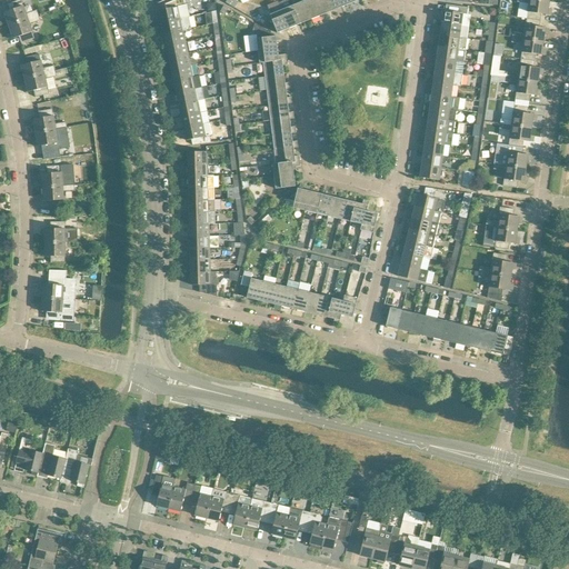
[(9,26),(38,16),(37,10),(26,13),(21,0),(19,0),(8,5),(10,11),(5,12),(1,13),(3,19),(7,18),(9,26)]
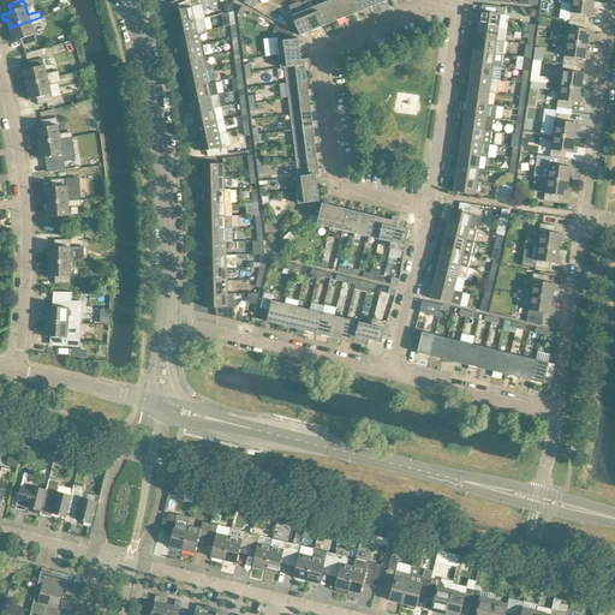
[(179,10),(172,11),(174,24),(204,18),(202,6),(199,6),(198,0),(189,0),(179,5),(179,10)]
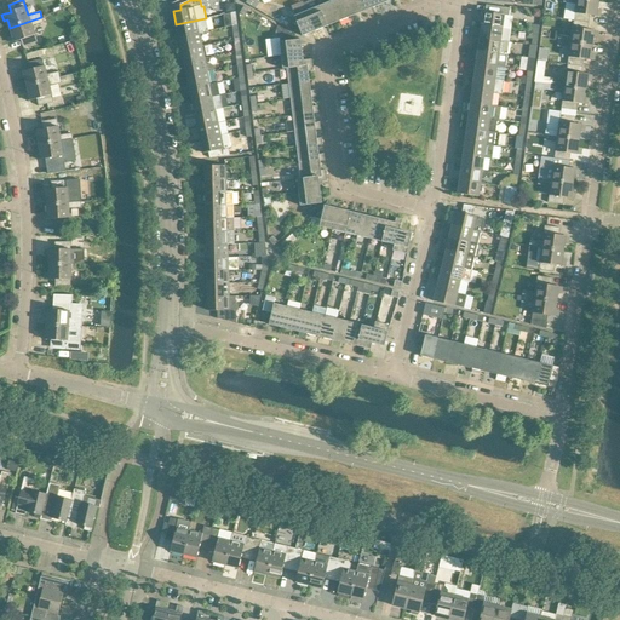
[(342,0),(333,0),(329,1),(338,22),(349,17),(342,0)]
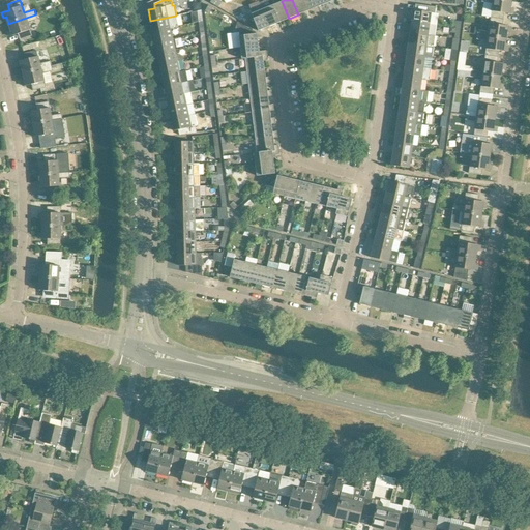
[(303,0),(292,0),(298,15),(307,10),(303,0)]
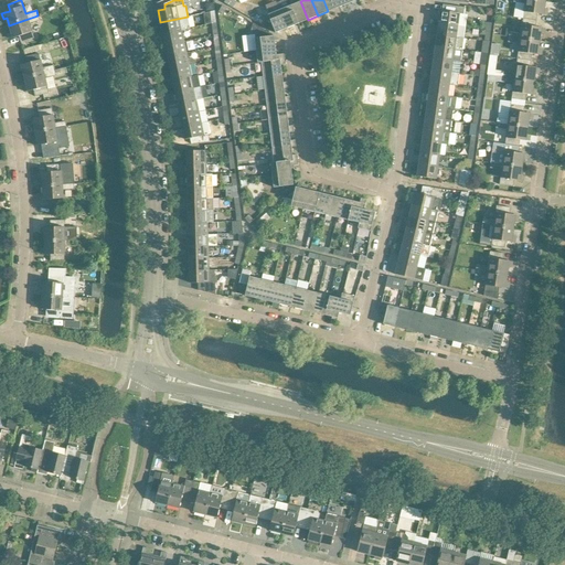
[(336,0),(323,0),(328,11),(339,8),(336,0)]
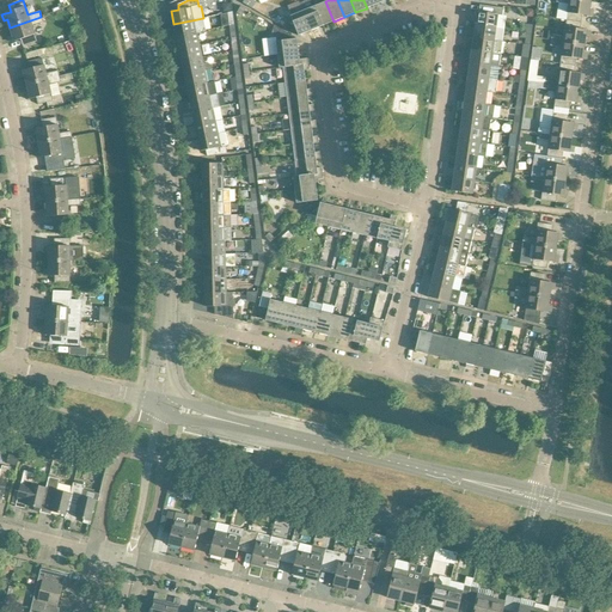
[(581,23),(582,16),(588,16),(592,17),(593,10),(589,10),(591,1),(581,0),(556,0),(556,2),(568,4),(567,13),(568,13),(567,20),(581,23)]
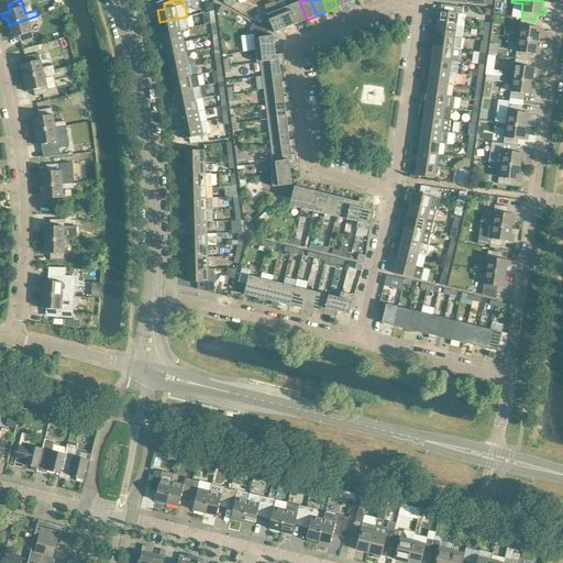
[(299,1),(289,6),(297,24),(307,20),(299,1)]
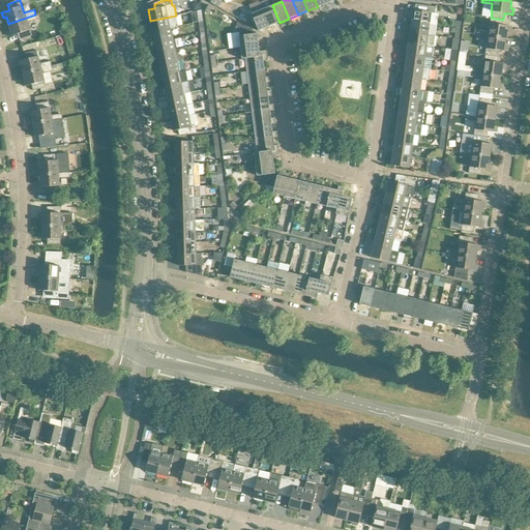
[(413,10),(411,22),(437,25),(438,15),(435,13),(436,7),(415,4),(415,10),(413,10)]
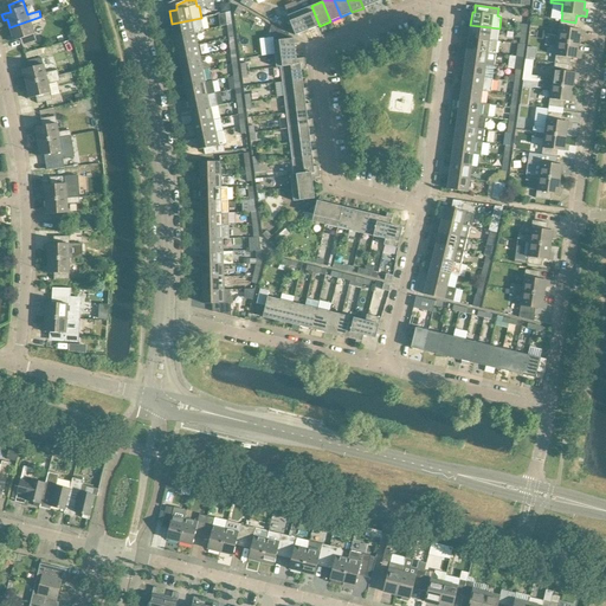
[(311,6),(300,11),(308,31),(320,26),(311,6)]
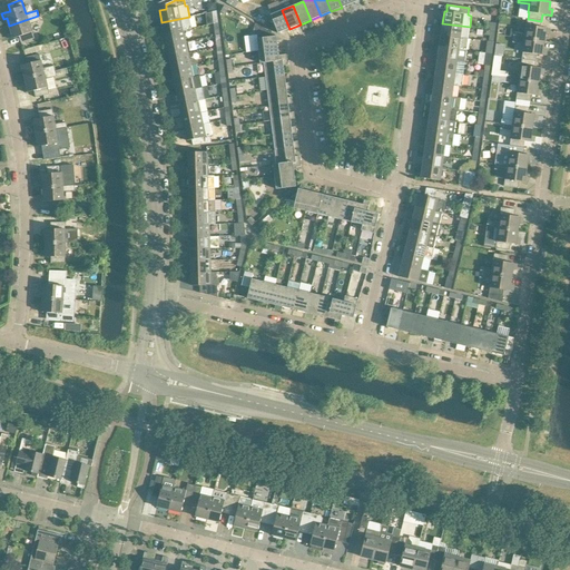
[(271,15),(278,33),(290,29),(282,10),(271,15)]
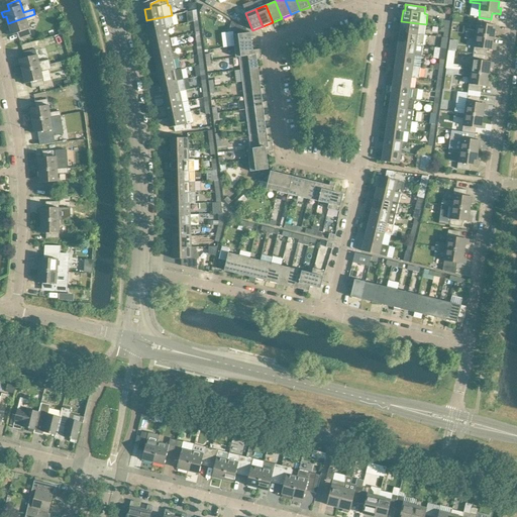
[(36,18),(34,14),(8,23),(10,29),(8,30),(9,35),(12,34),(12,35),(17,33),(19,39),(31,35),(28,29),(29,29),(26,22),(36,18)]
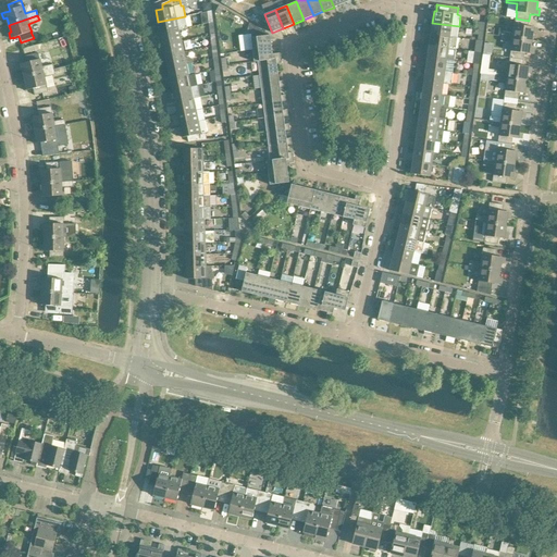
[(185,16),(158,22),(160,34),(180,29),(187,28),(185,16)]
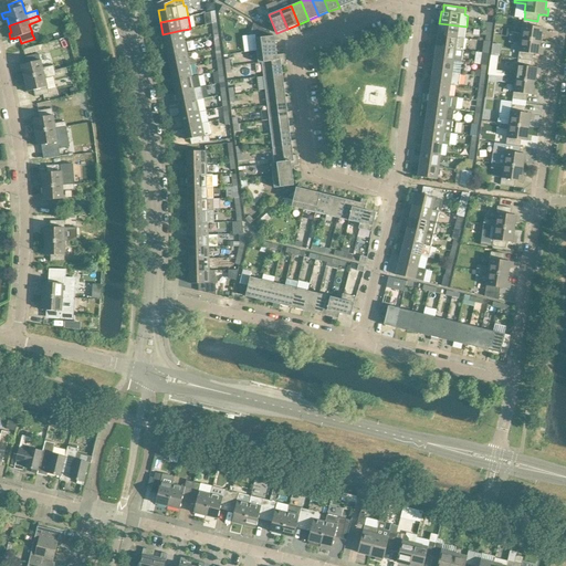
[(542,34),(545,34),(545,29),(543,28),(536,28),(537,21),(524,19),(523,25),(522,33),(511,32),(510,37),(541,41),(542,34)]
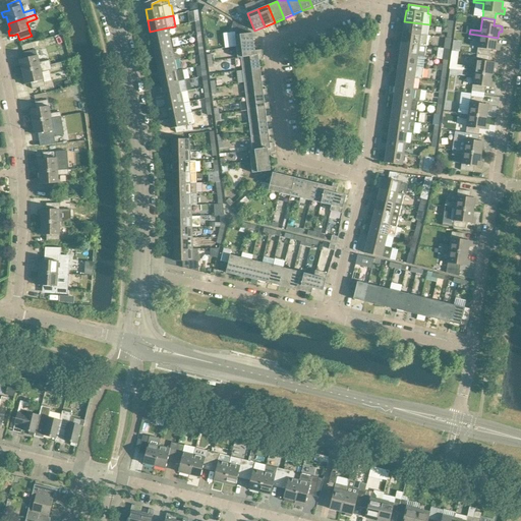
[(404,21),(403,32),(427,36),(429,24),(404,21)]
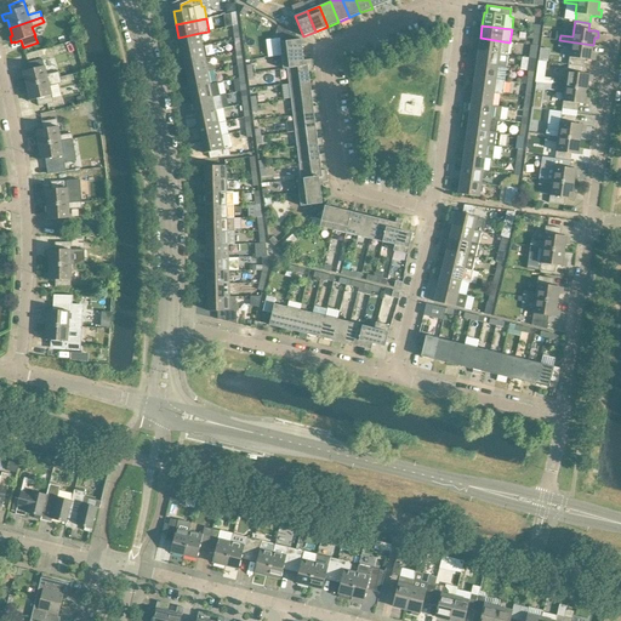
[(182,50),(203,46),(200,33),(178,38),(182,50)]
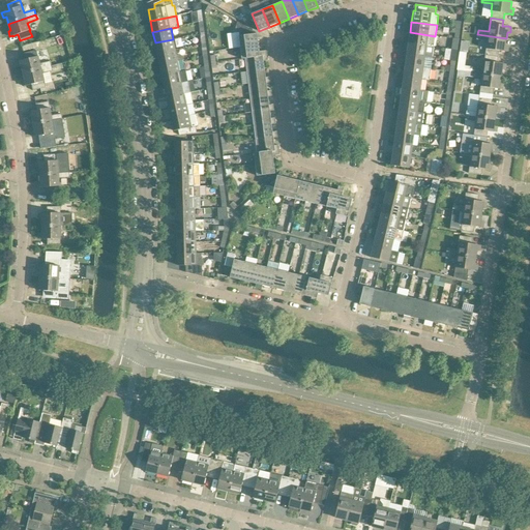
[(408,43),(427,46),(434,47),(435,36),(428,35),(410,32),(408,43)]
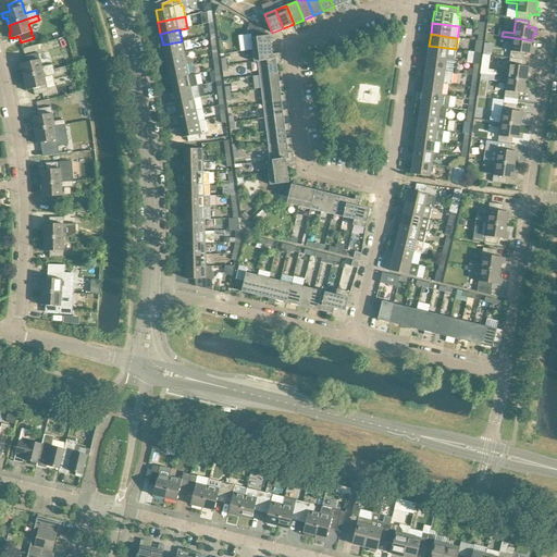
[(272,48),(270,35),(251,38),(252,50),(272,48)]
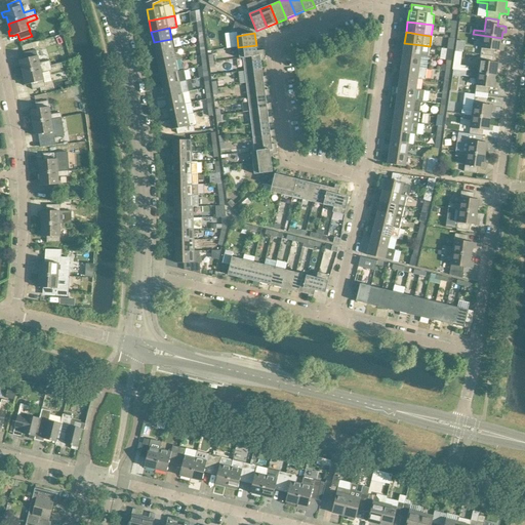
[(493,56),(494,50),(499,51),(499,50),(502,51),(503,46),(500,45),(501,38),(473,34),(472,39),(482,41),(481,48),(481,54),(493,56)]
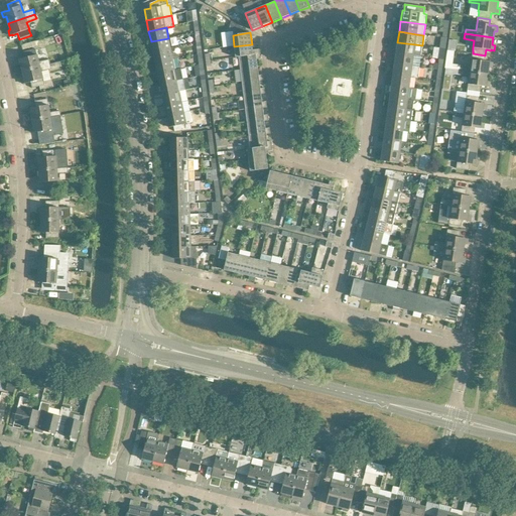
[(153,52),(170,48),(168,38),(151,41),(153,52)]
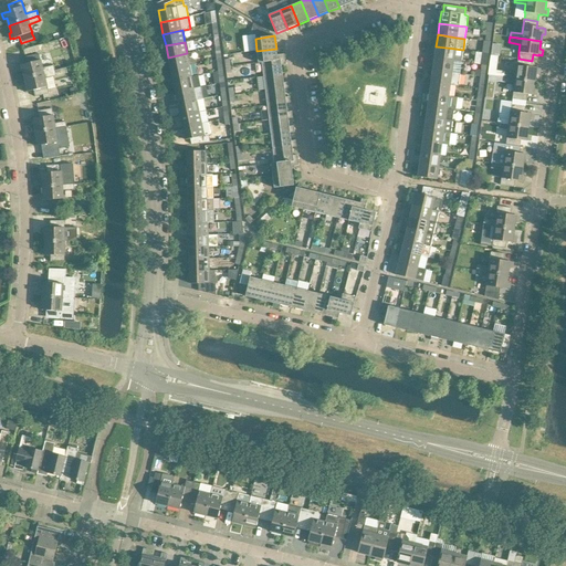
[(436,46),(435,59),(453,61),(461,62),(463,50),(456,49),(436,46)]
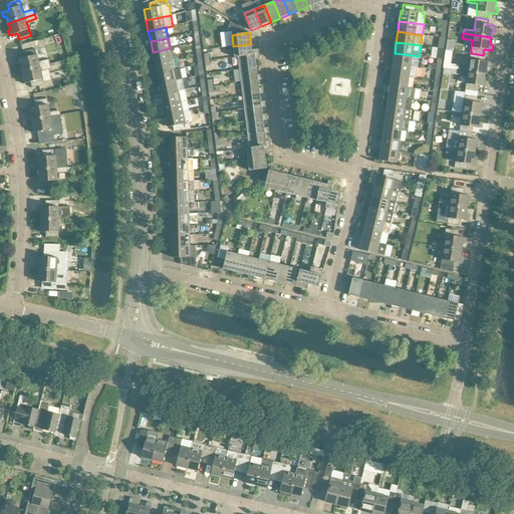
[(251,44),(233,46),(234,57),(238,57),(238,56),(259,54),(258,49),(252,50),(251,44)]
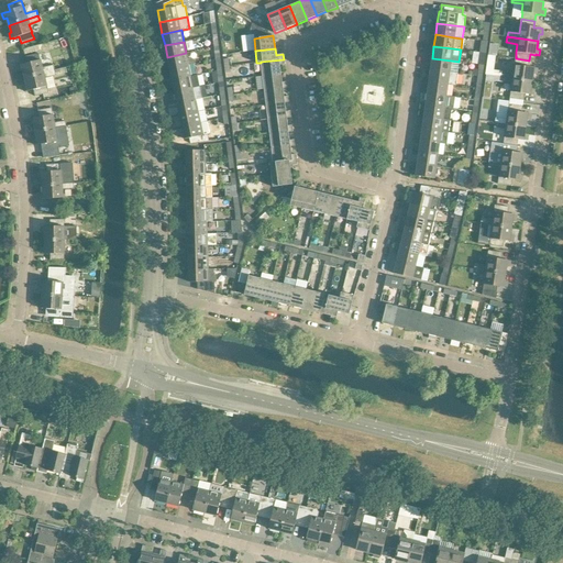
[(24,78),(54,70),(53,65),(42,67),(39,53),(25,56),(26,63),(21,65),(19,66),(20,72),(23,70),(24,78)]
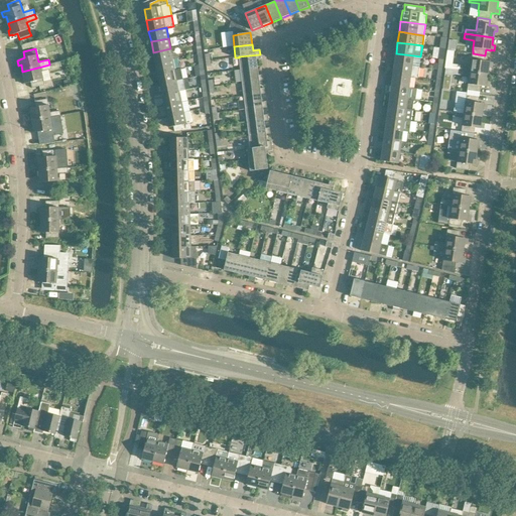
[(174,52),(171,53),(170,48),(153,52),(155,63),(172,59),(178,58),(177,54),(174,52)]
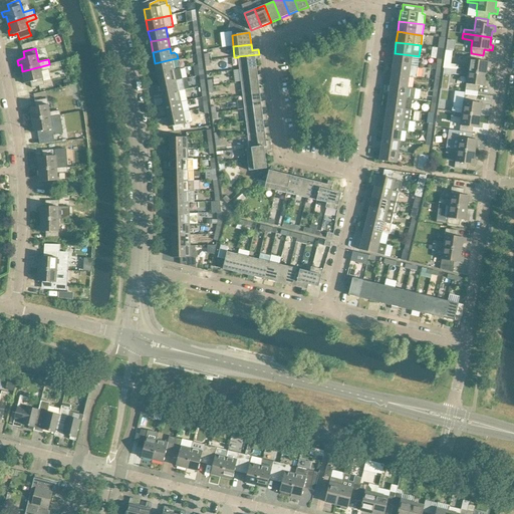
[(395,53),(393,63),(418,67),(419,56),(412,55),(395,53)]
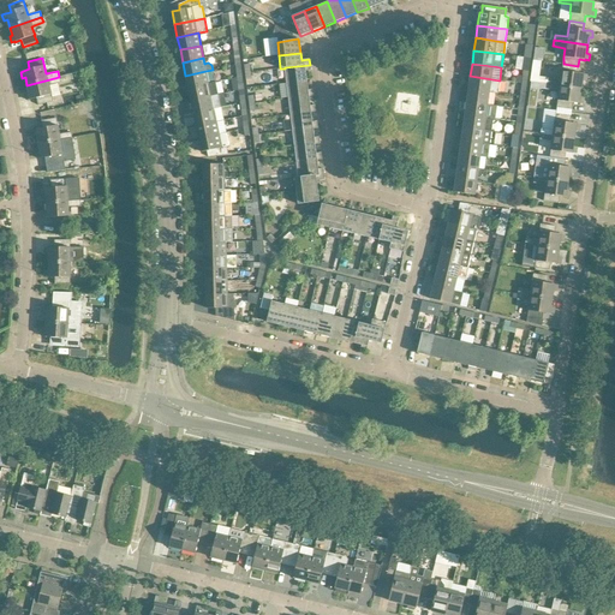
[(548,84),(581,89),(583,81),(585,81),(586,75),(583,75),(577,73),(578,66),(563,64),(562,71),(561,79),(548,78),(548,84)]
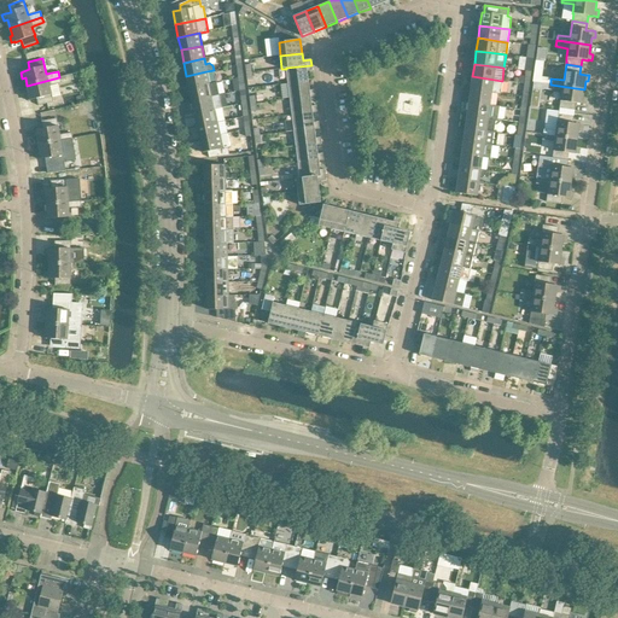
[(312,65),(286,68),(286,69),(287,83),(309,81),(308,71),(312,70),(312,65)]
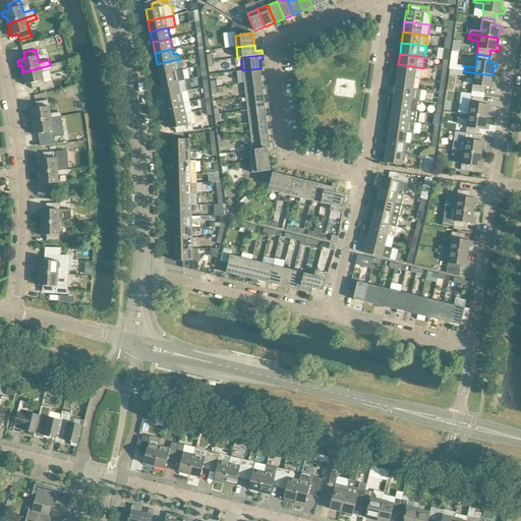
[(174,60),(157,64),(159,74),(177,71),(176,70),(174,60)]
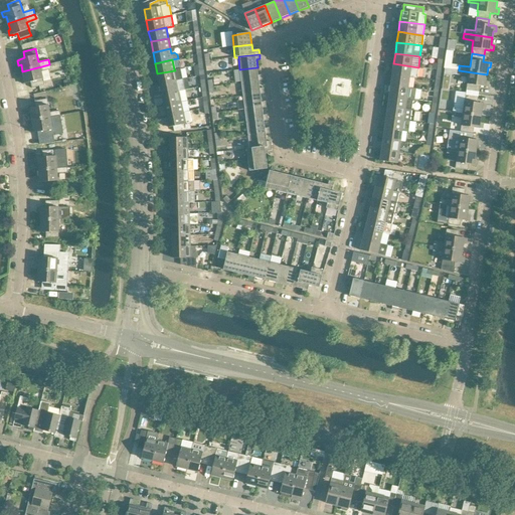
[(411,66),(393,63),(392,74),(409,77),(416,78),(418,67),(411,66)]
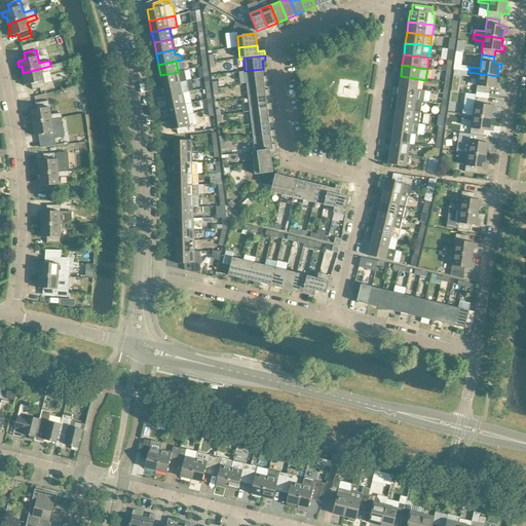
[(52,71),(50,66),(23,73),(25,79),(22,80),(24,85),(26,84),(26,85),(31,83),(33,89),(39,88),(45,86),(43,80),(42,73),(52,71)]
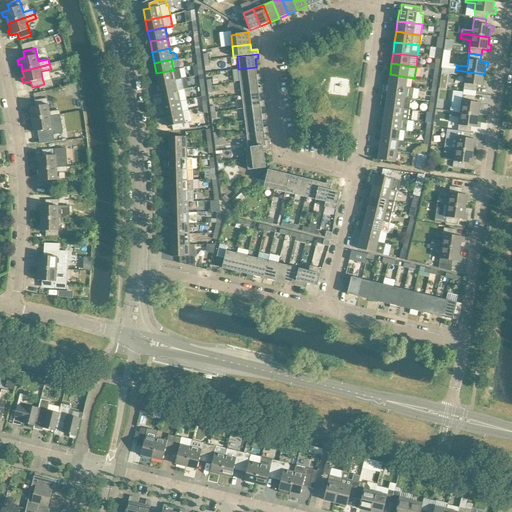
[(256,67),(238,69),(240,82),(257,80),(257,81),(261,80),(260,74),(257,75),(256,67)]
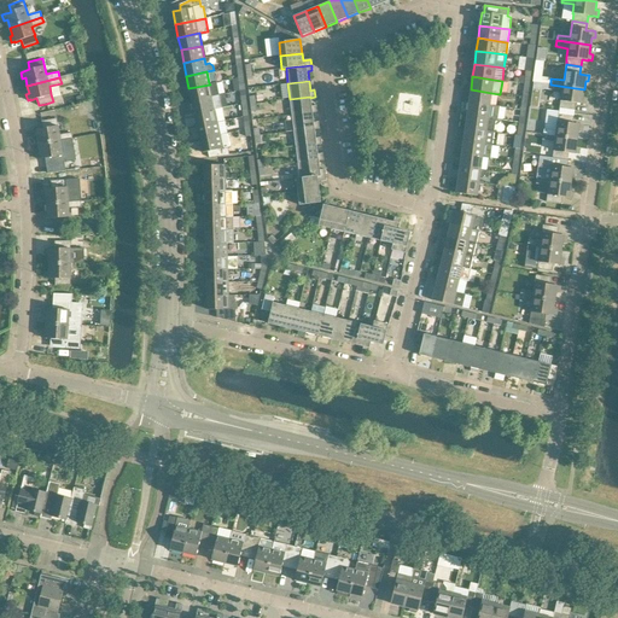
[(537,81),(535,88),(544,92),(547,83),(537,81)]
